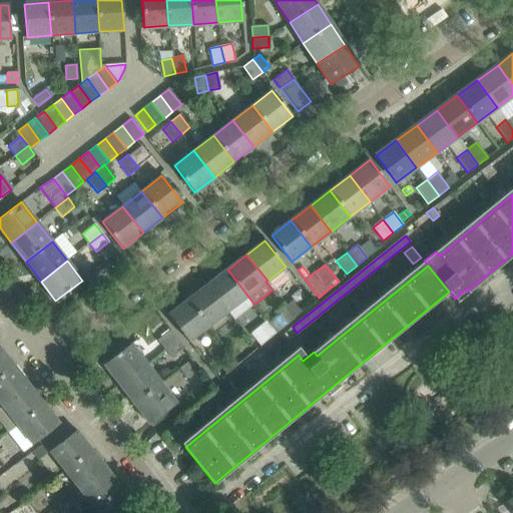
[(399,277),(390,266),(382,272),(391,283),(399,277)]
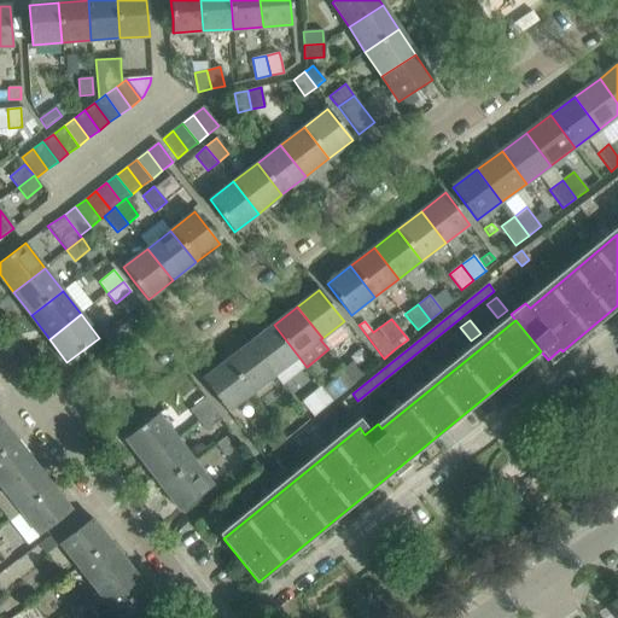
[(274,325),(251,342),(275,373),(297,357),(304,368),(307,367),(274,325)]
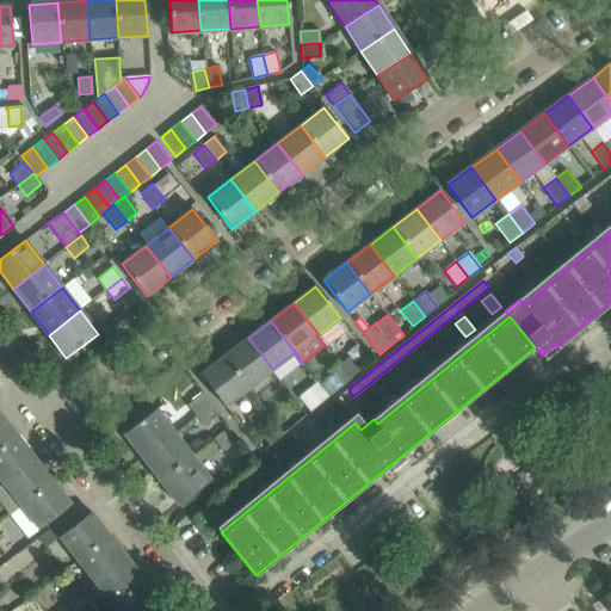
[(248,338),(224,357),(250,388),(272,369),(248,338)]
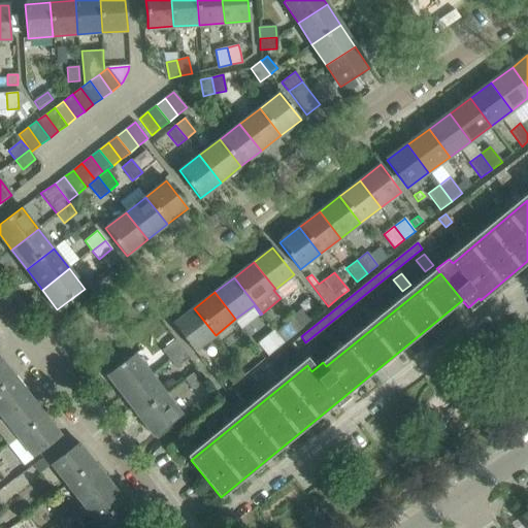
[(387,303),(377,292),(369,298),(378,309),(387,303)]
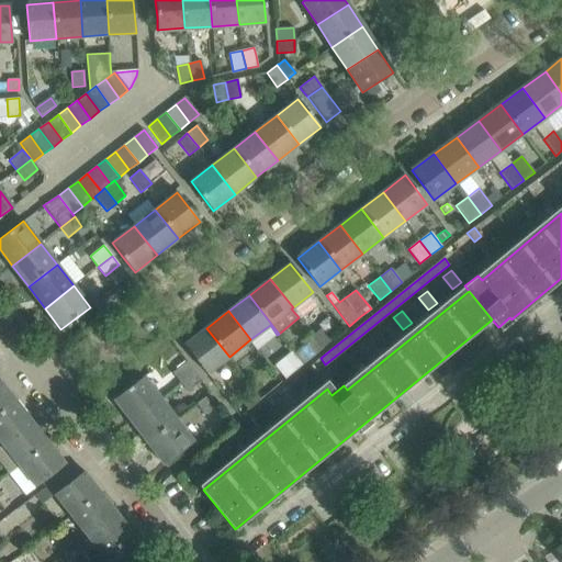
[(206,328),(184,345),(208,373),(229,357),(206,328)]
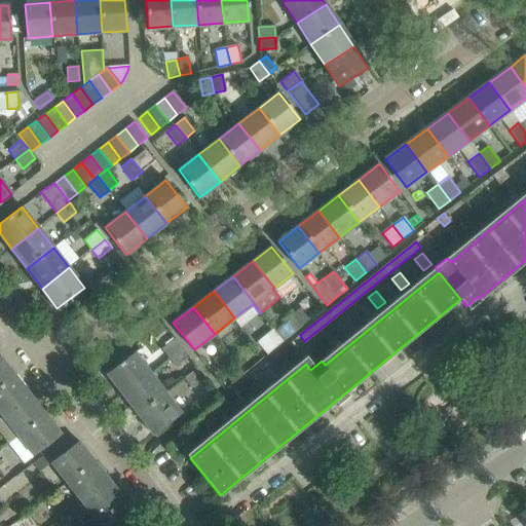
[(310,320),(300,307),(292,314),(293,315),(302,327),(310,320)]
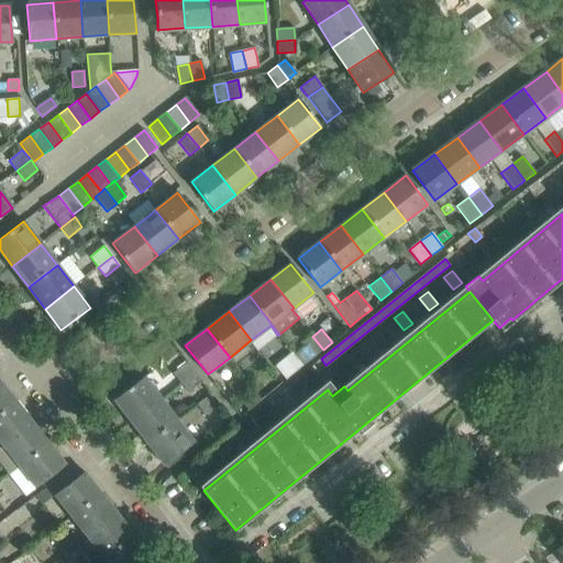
[(388,341),(379,330),(371,338),(379,349),(388,341)]
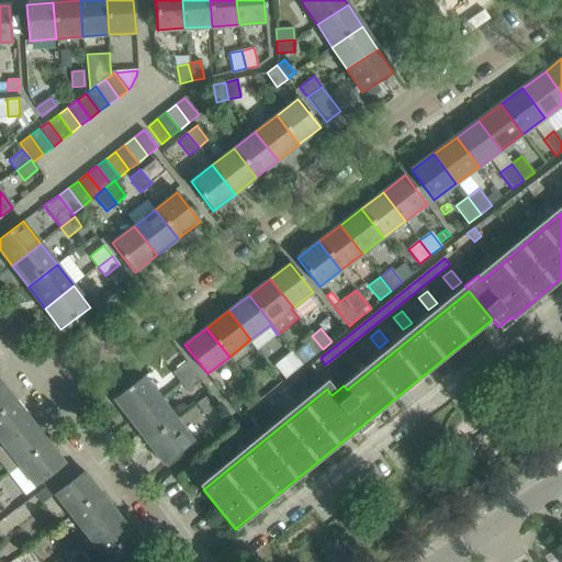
[(313,337),(293,352),(303,364),(323,349),(313,337)]
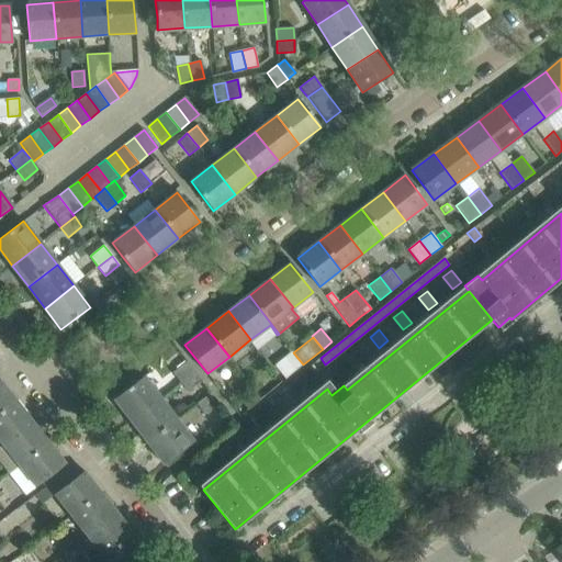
[(363,362),(353,350),(344,358),(353,370),(363,362)]
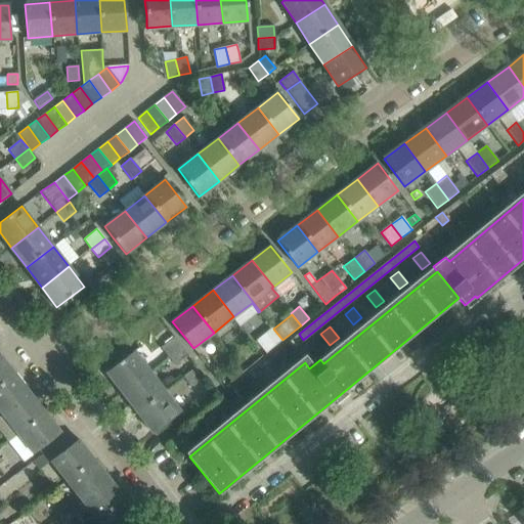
[(272,331),(270,329),(256,341),(266,353),(282,340),(273,329),(272,331)]
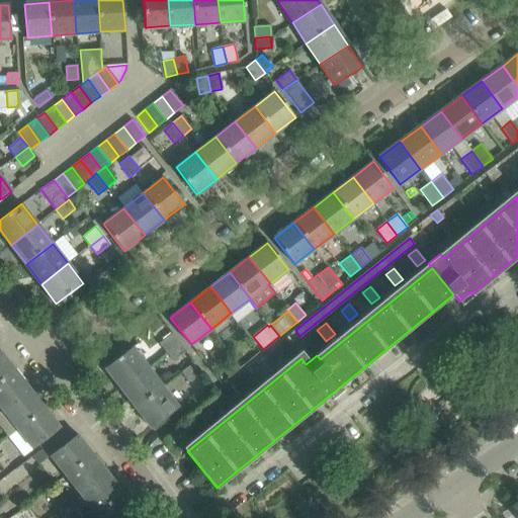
[(159,343),(167,353),(179,343),(172,334),(159,343)]
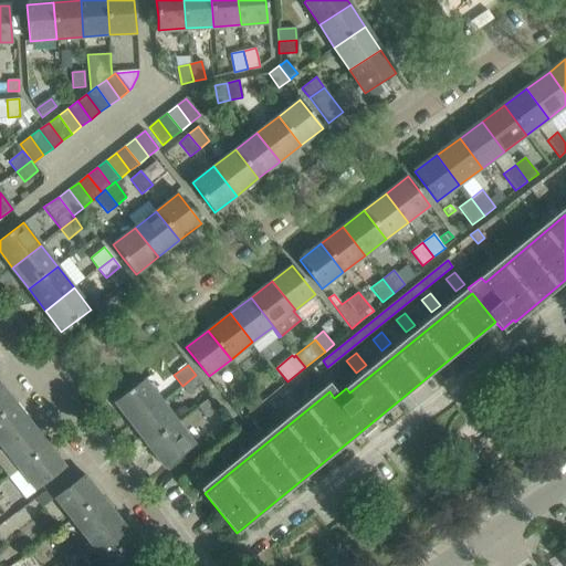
[(196,375),(182,386),(189,395),(203,384),(196,375)]
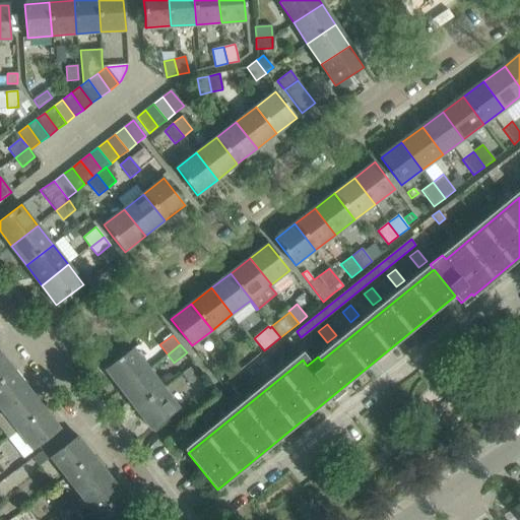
[(106,369),(121,389),(148,369),(132,348),(106,369)]
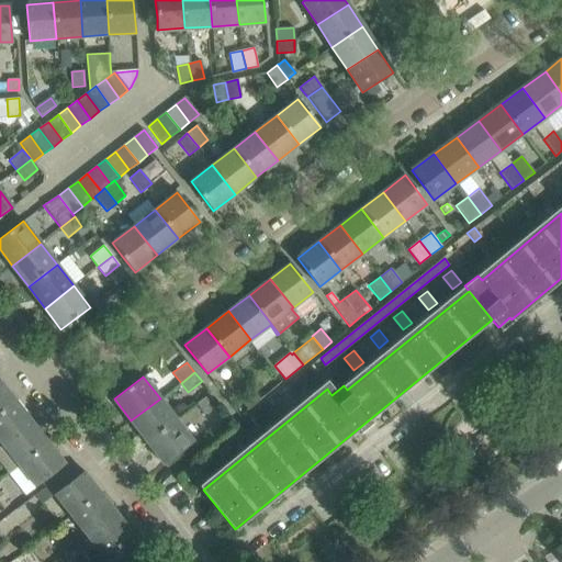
[(0,381),(0,412),(15,401),(0,381)]
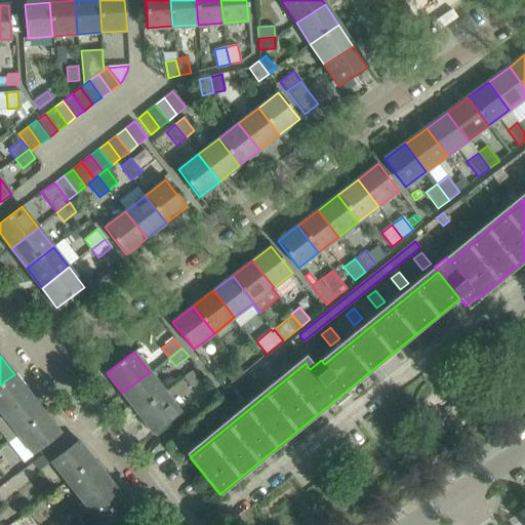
[(242,373),(236,365),(226,374),(233,381),(242,373)]
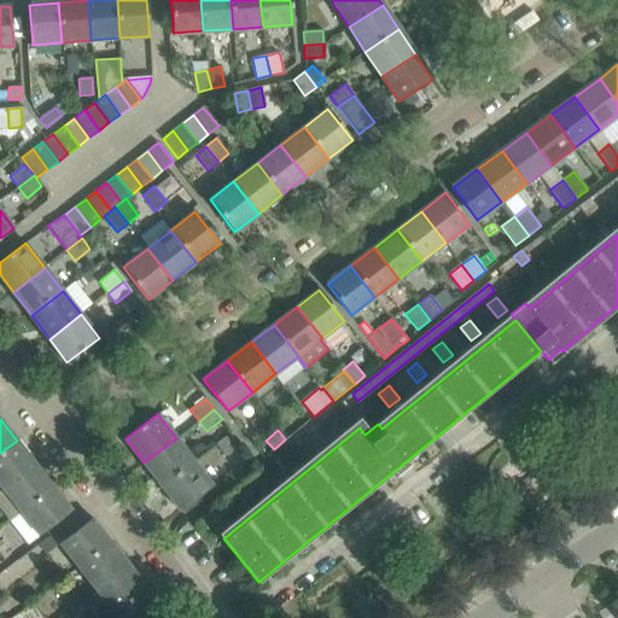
[(215,444),(225,456),(240,444),(232,432),(215,444)]
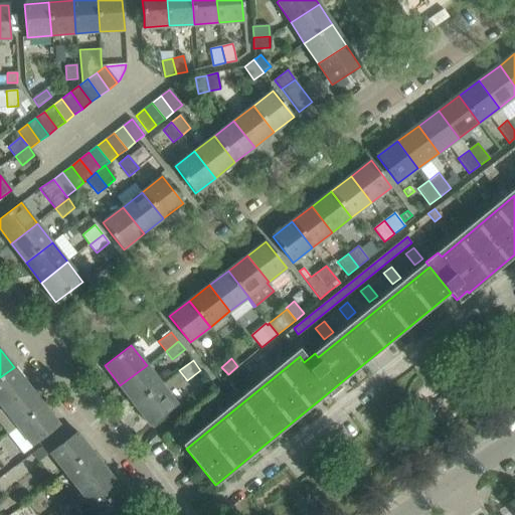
[(147,365),(120,385),(135,405),(162,385),(147,365)]
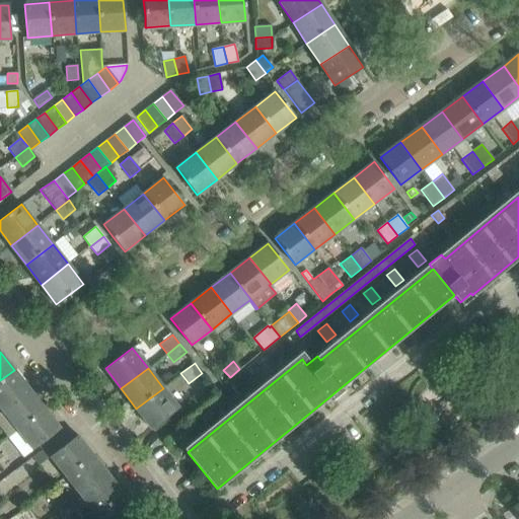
[(14,370),(0,380),(0,405),(3,411),(29,389),(14,370)]
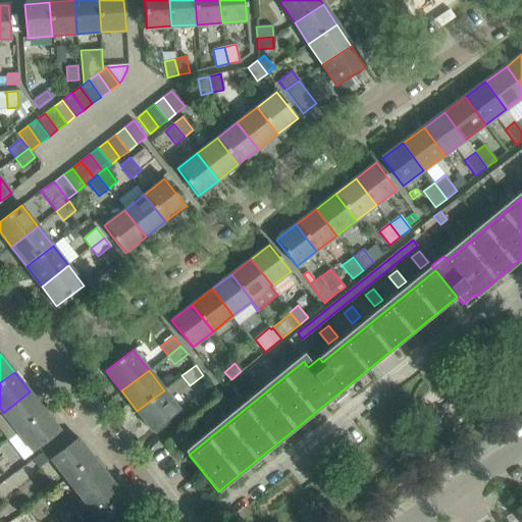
[(164,390),(137,411),(153,431),(179,410),(164,390)]
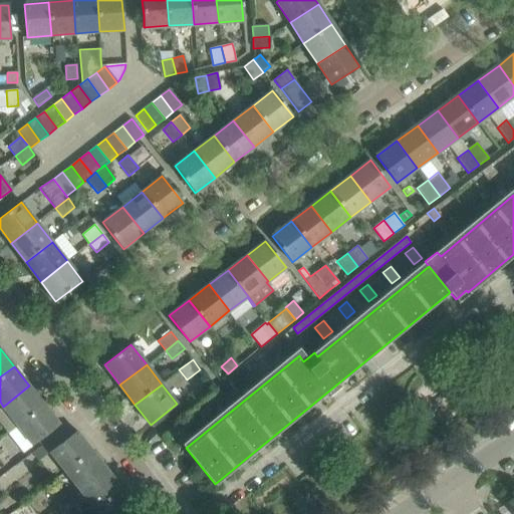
[(29,386),(3,407),(0,409),(0,422),(9,434),(19,427),(18,426),(44,406),(29,386)]
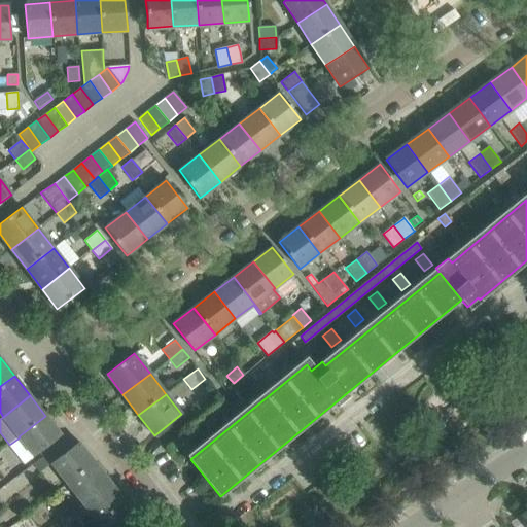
[(45,416),(19,436),(20,437),(34,456),(61,435),(45,416)]
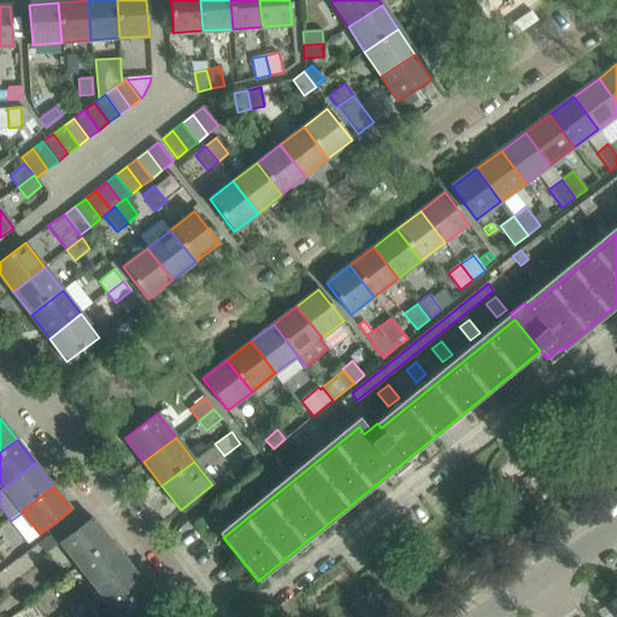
[(92,517),(72,533),(60,542),(78,565),(110,541),(92,517)]
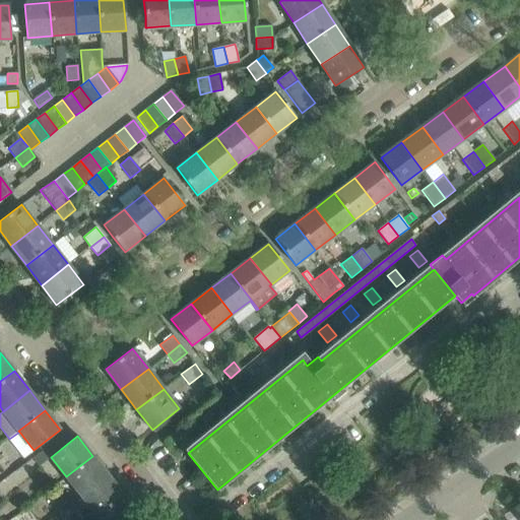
[(92,456),(66,476),(81,496),(108,475),(92,456)]
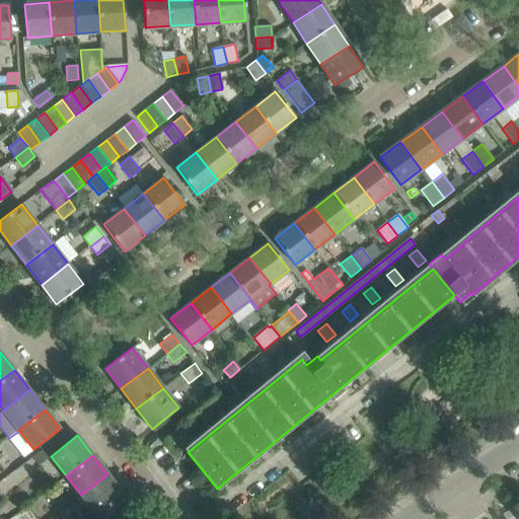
[(81,495),(96,514),(123,494),(107,474),(81,495)]
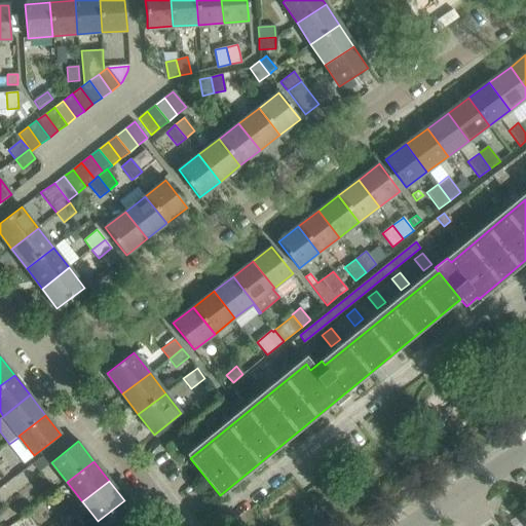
[(124,500),(98,521),(101,525),(132,525),(140,520),(124,500)]
